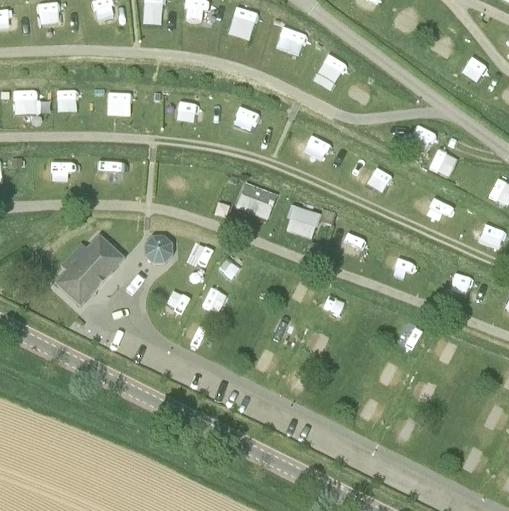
[(95,0),(97,28),(117,27),(115,0),(95,0)]
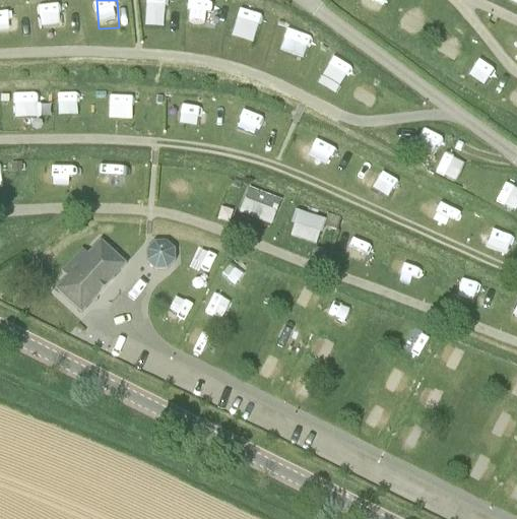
[(141,0),(145,20),(169,17),(166,0),(141,0)]
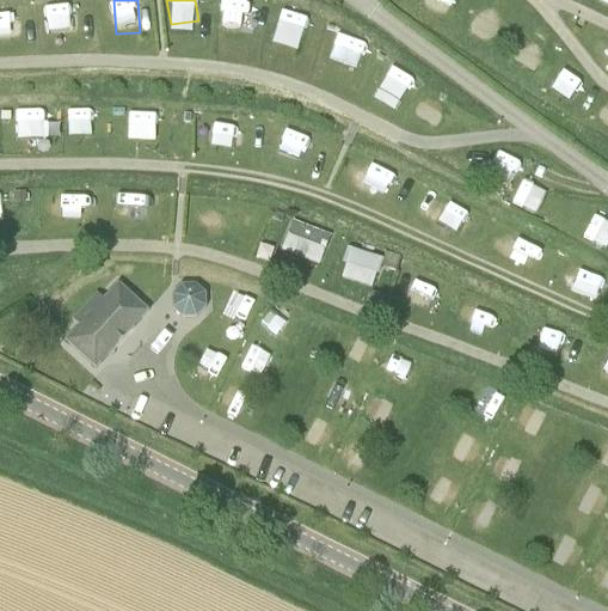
[(220,0),(221,25),(250,24),(249,0),(220,0)]
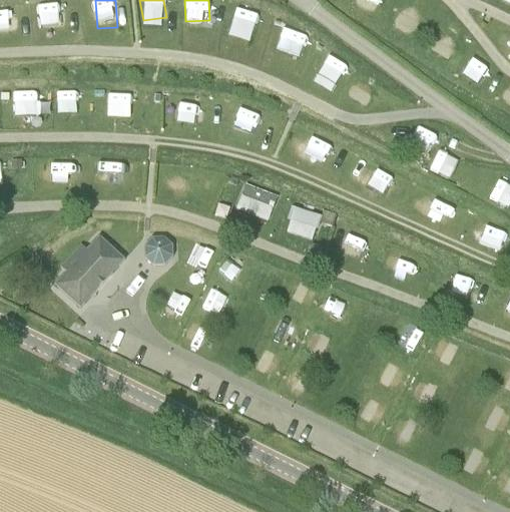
[(353,0),(348,11),(367,21),(377,0),(353,0)]
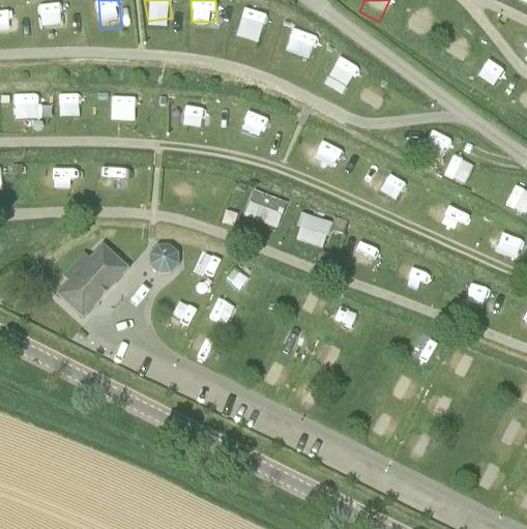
[(62,3),(46,4),(47,27),(63,27),(62,3)]
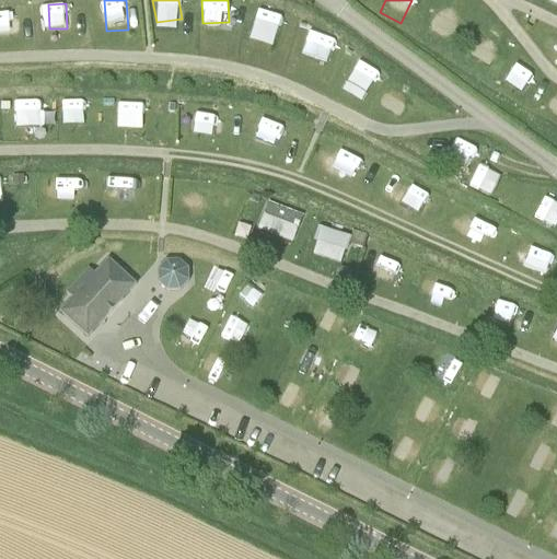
[(441,3),(430,24),(450,35),(461,14),(441,3)]
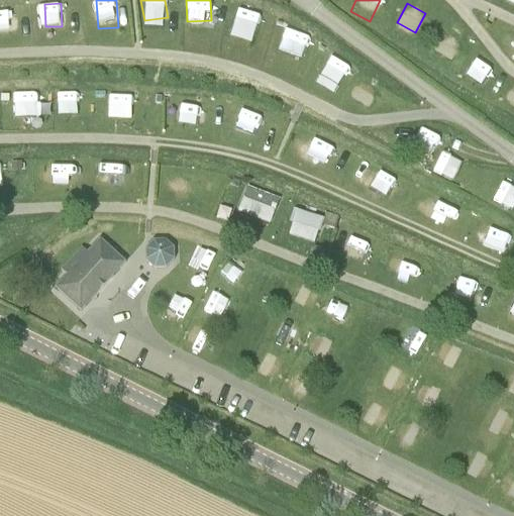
[(250,41),(260,12),(236,5),(227,35),(250,41)]
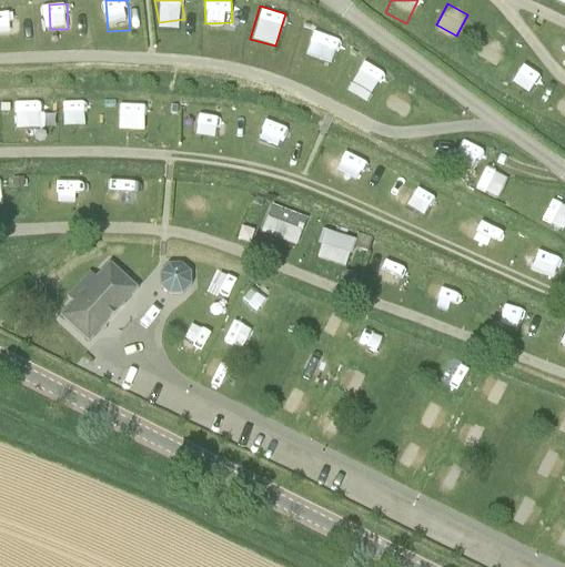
[(19,8),(0,9),(0,31),(20,31),(19,8)]
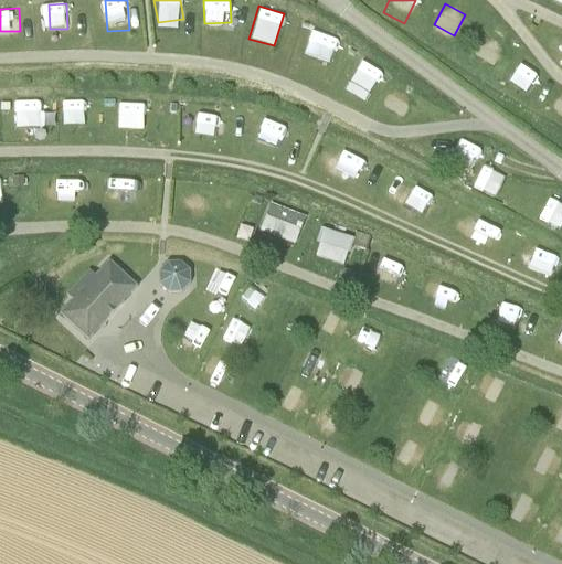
[(324,75),(338,38),(313,28),(298,65),(324,75)]
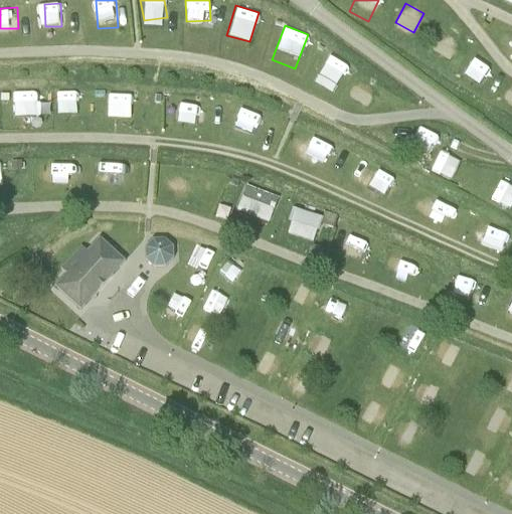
[(444,65),(457,37),(442,31),(429,59),(444,65)]
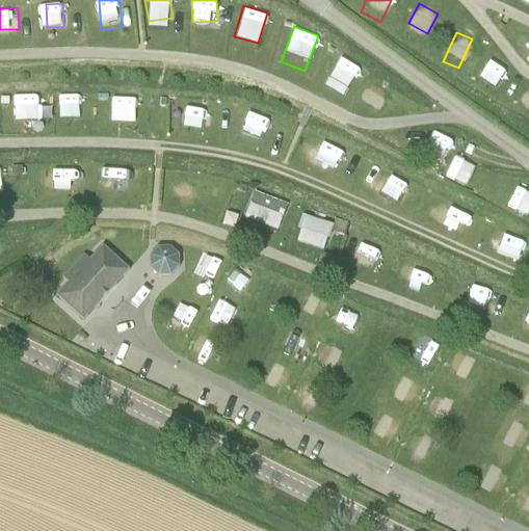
[(338,56),(324,88),(345,97),(359,64),(338,56)]
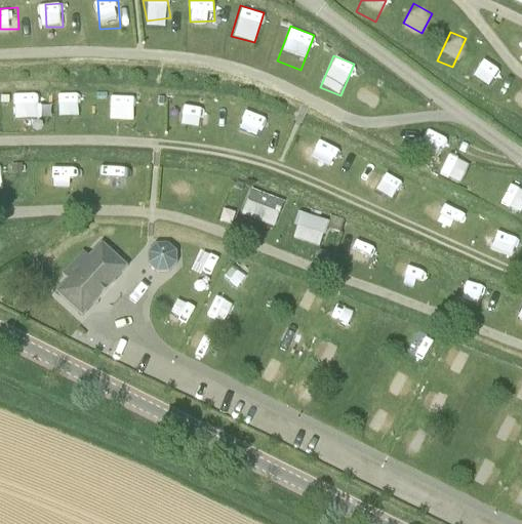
[(484,62),(476,77),(491,85),(499,70),(484,62)]
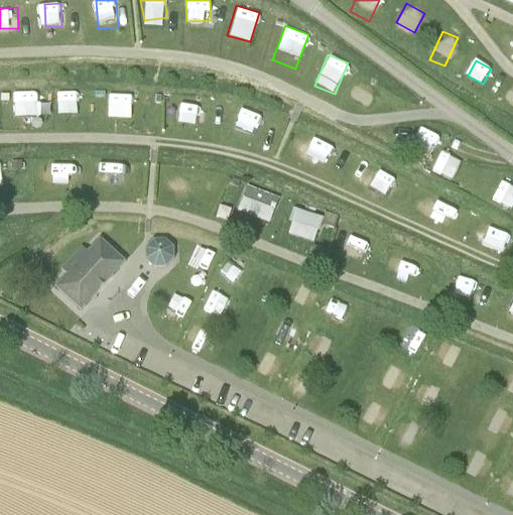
[(361,76),(349,91),(365,104),(377,89),(361,76)]
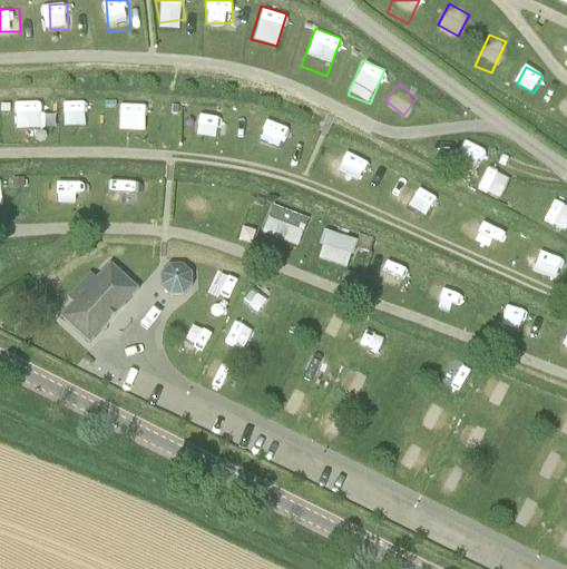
[(555,116),(566,121),(566,94),(555,116)]
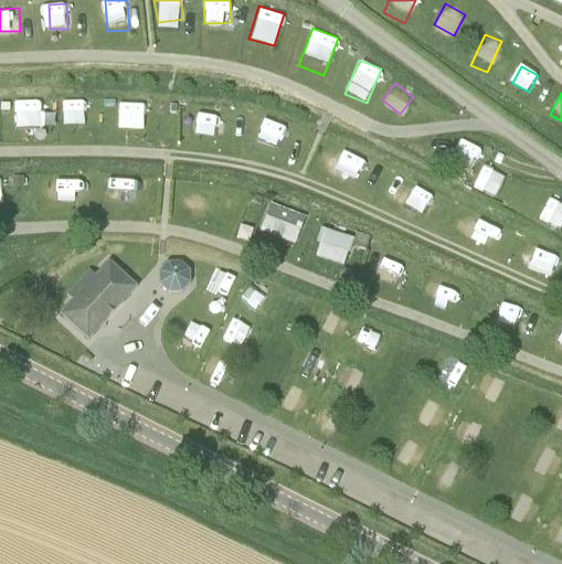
[(41,126),(40,97),(14,98),(16,127),(41,126)]
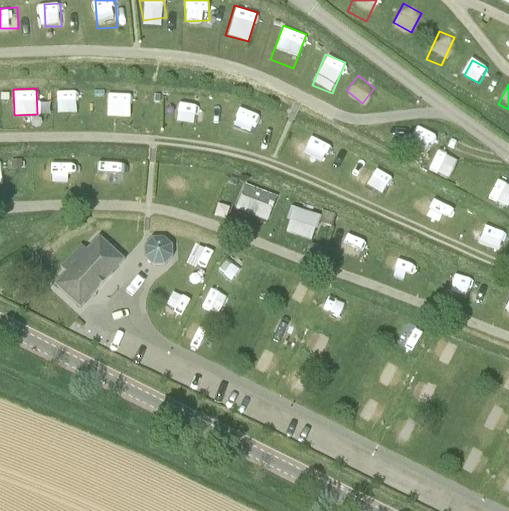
[(77,88),(56,89),(57,120),(78,119),(77,88)]
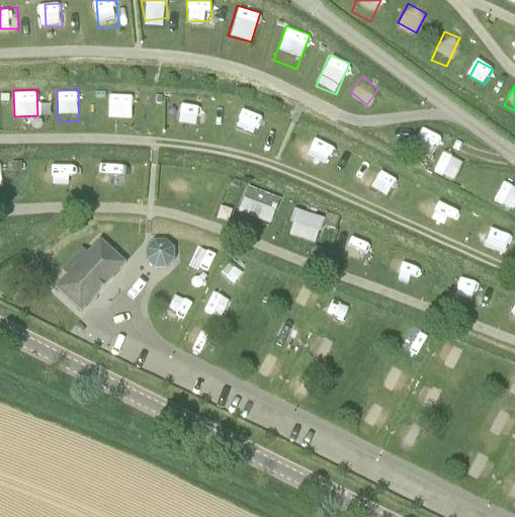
[(132,118),(133,93),(108,93),(107,117),(132,118)]
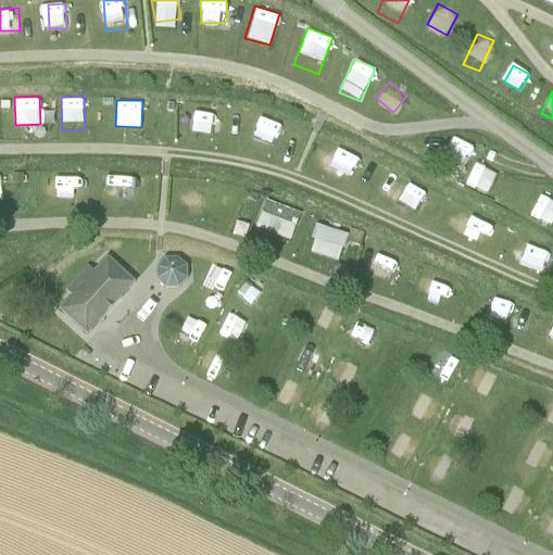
[(211,138),(216,110),(199,108),(195,135),(211,138)]
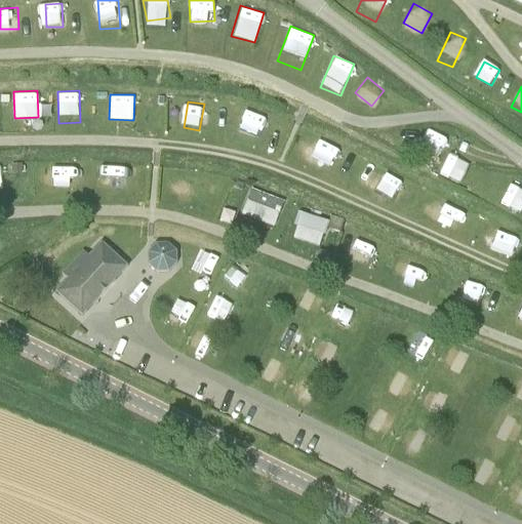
[(246,111),(239,133),(261,140),(268,117),(246,111)]
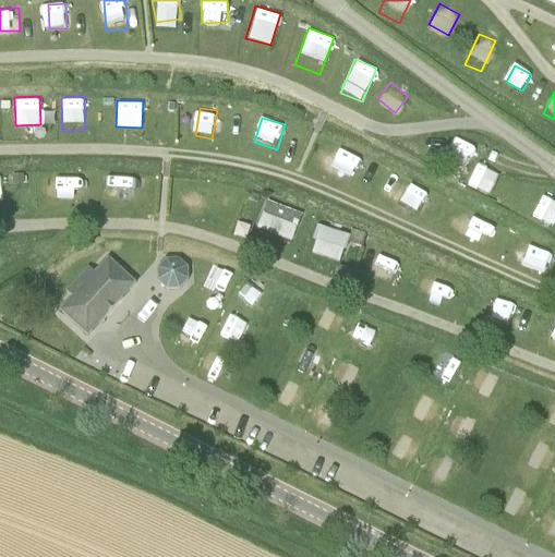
[(446,162),(465,168),(471,147),(453,142),(446,162)]
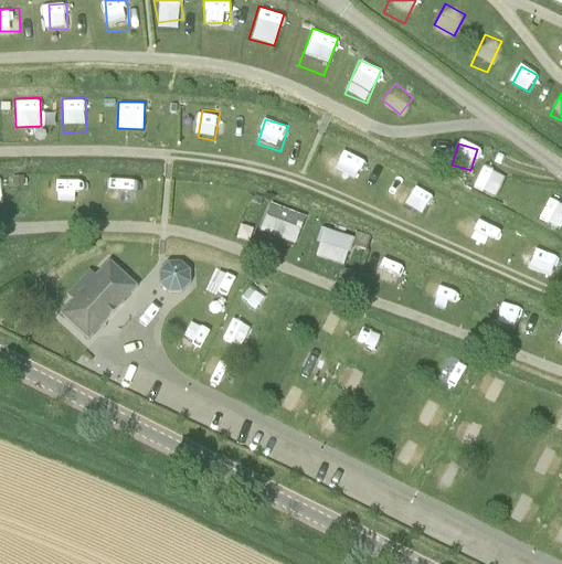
[(348,176),(369,184),(378,162),(357,153),(348,176)]
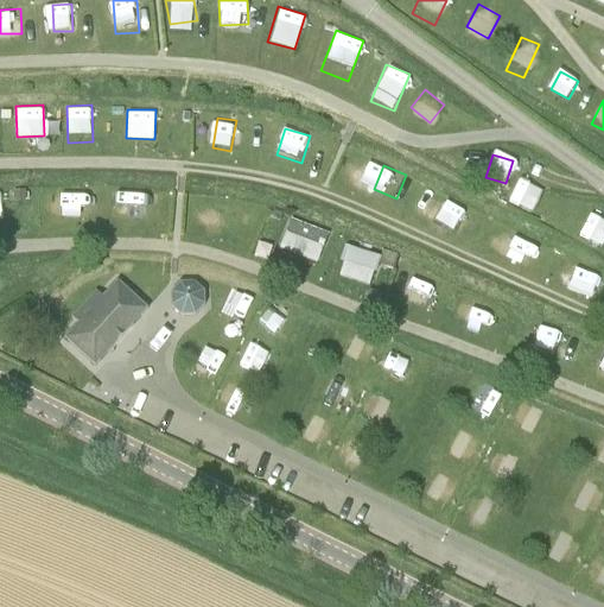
[(534,214),(541,188),(515,182),(509,208),(534,214)]
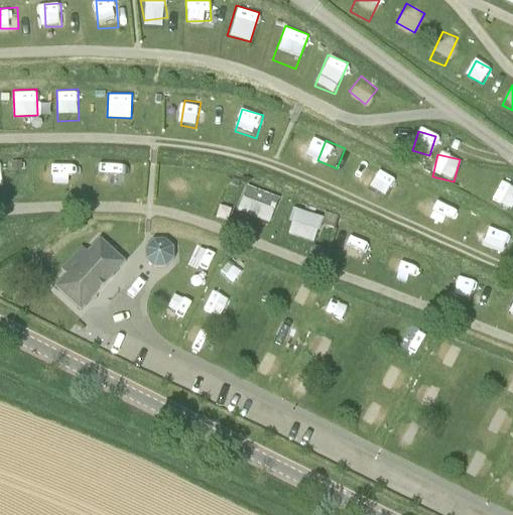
[(94,159),(93,189),(110,190),(111,160),(94,159)]
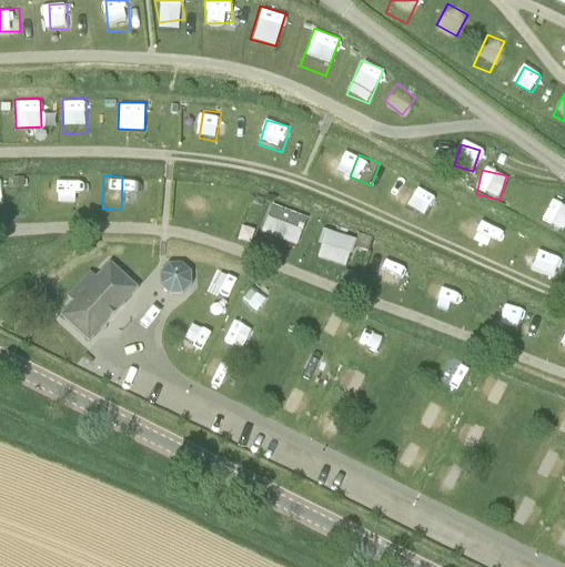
[(9,179),(9,188),(20,186),(20,178),(9,179)]
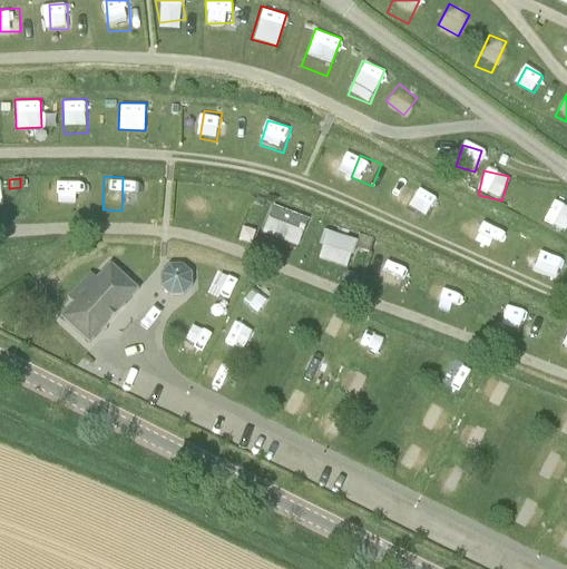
[(419,188),(412,209),(431,216),(439,195),(419,188)]
